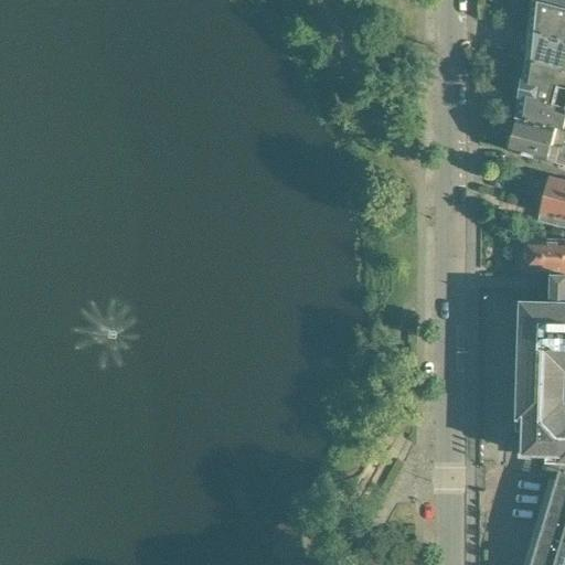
[(564,8),(534,0),(531,30),(564,39),(564,8)]
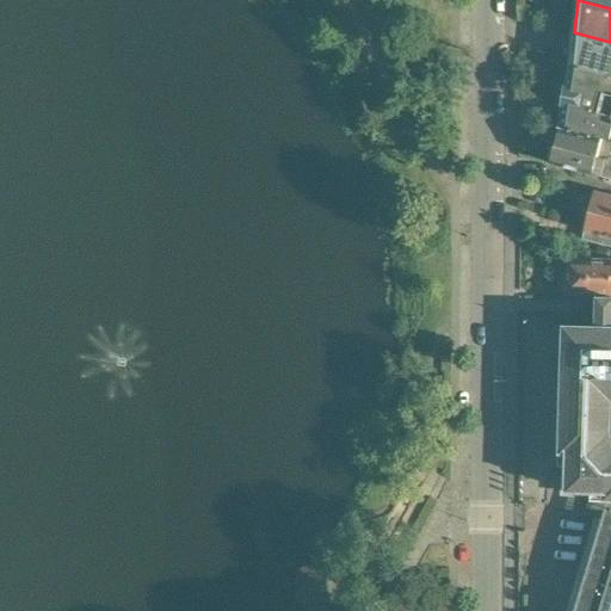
[(610,42),(574,32),(572,66),(610,75),(610,42)]
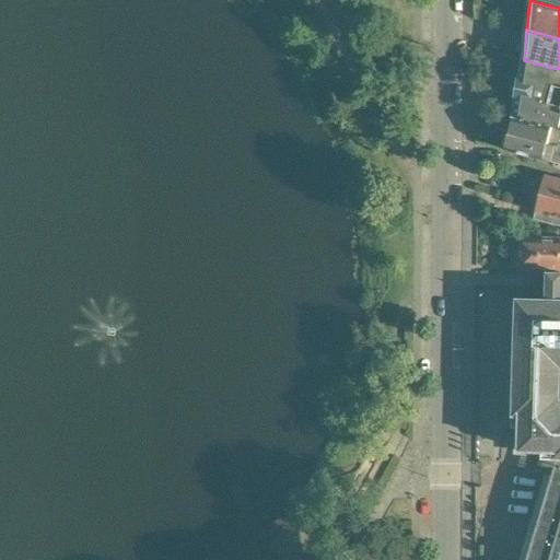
[(559,69),(524,60),(523,63),(518,88),(559,97),(559,69)]
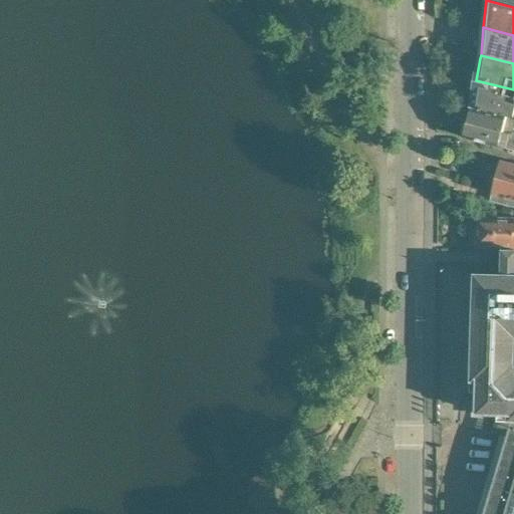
[(513,89),(476,80),(471,106),(513,117),(513,89)]
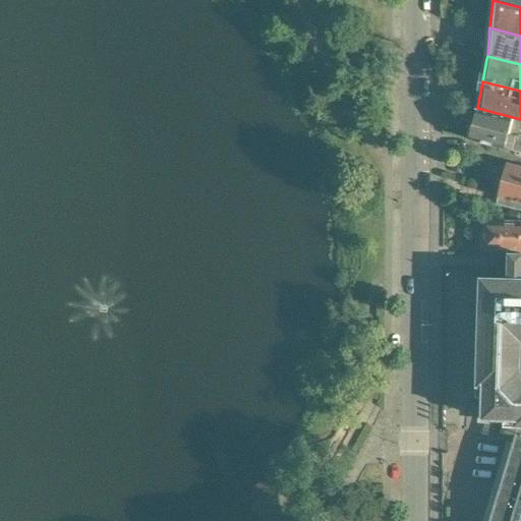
[(520,133),(520,130),(520,119),(477,108),(476,114),(470,139),(520,152),(520,133)]
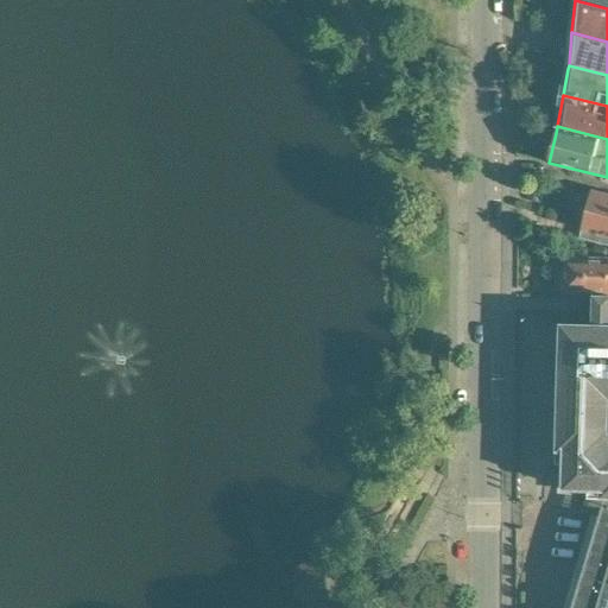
[(582,228),(580,238),(600,244),(607,245),(607,195),(591,191),(582,228)]
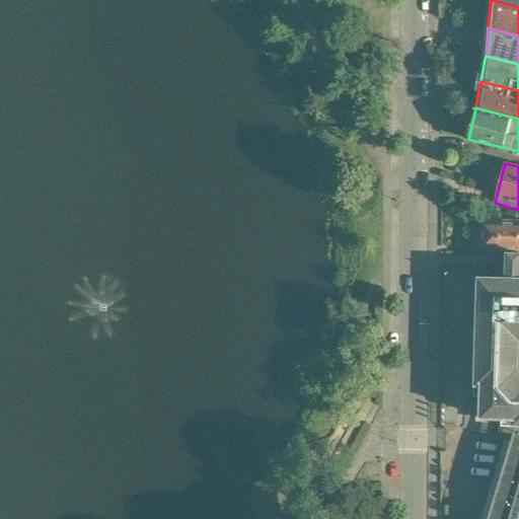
[(518,249),(518,221),(482,220),(482,249),(518,249)]
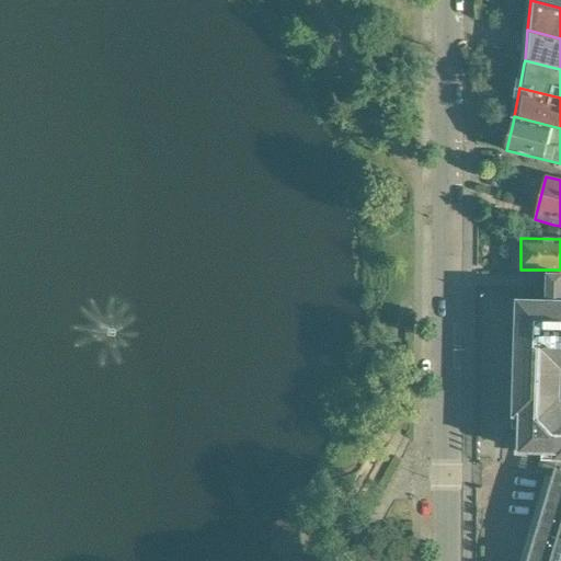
[(560,560),(560,273),(549,273),(548,301),(519,300),(516,412),(514,412),(514,427),(521,427),(521,437),(519,451),(533,451),(544,451),(544,459),(559,459),(553,474),(526,560),(560,560)]
